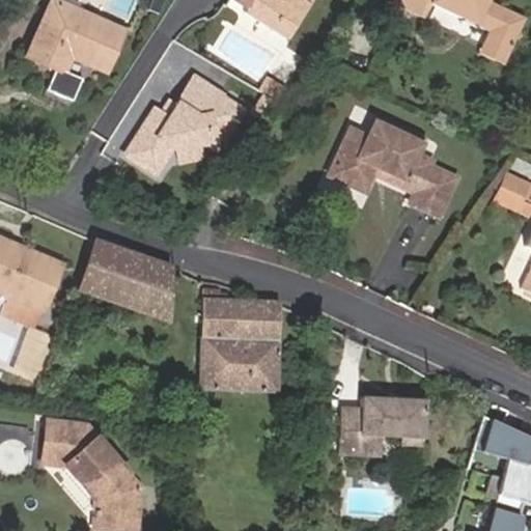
[(121,31),(50,0),(25,57),(63,74),(71,58),(104,73),(121,31)]
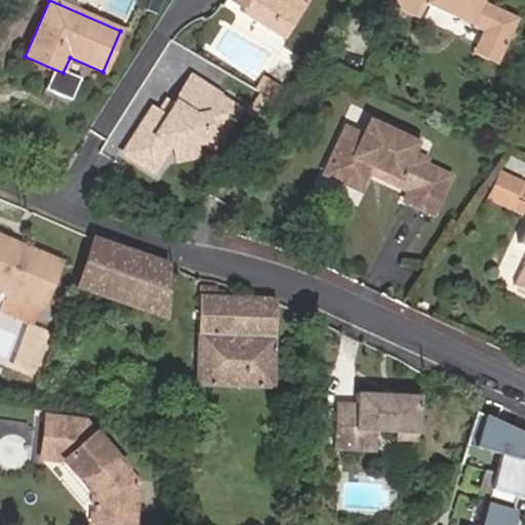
[(231,0),(232,0),(250,11),(247,16),(290,41),(314,0),(231,0)]
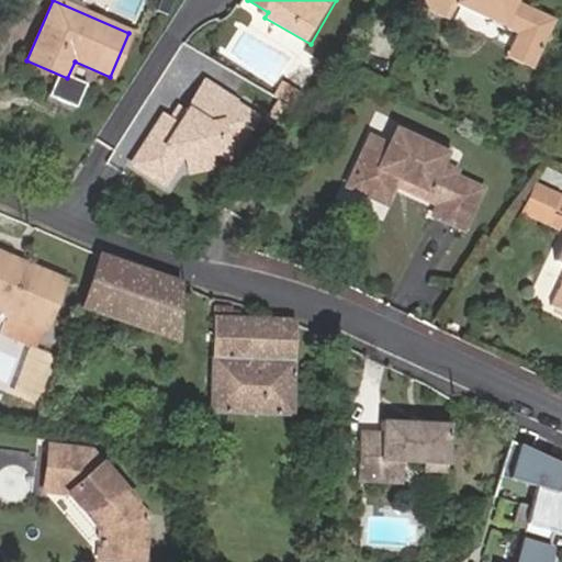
[(463,0),(463,1),(496,17),(499,12),(513,19),(510,23),(525,30),(517,44),(544,56),(561,15),(561,14),(530,0),(422,0),(422,1),(441,10),(446,0),(463,0)]
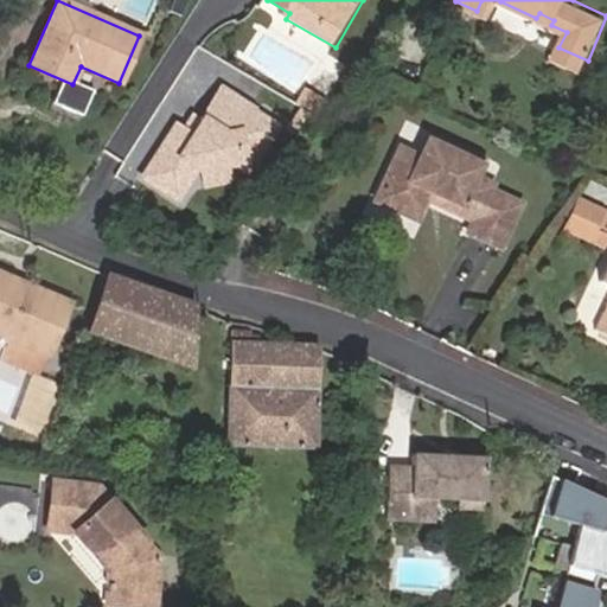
[(491,18),(500,1),(500,0),(481,0),(477,11),(491,18)]
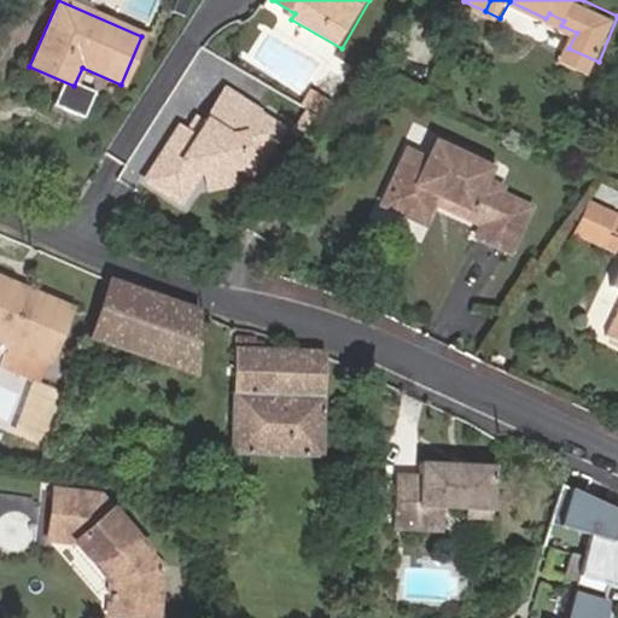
[(549,13),(546,18),(546,21),(560,28),(561,25),(564,21),(549,13)]
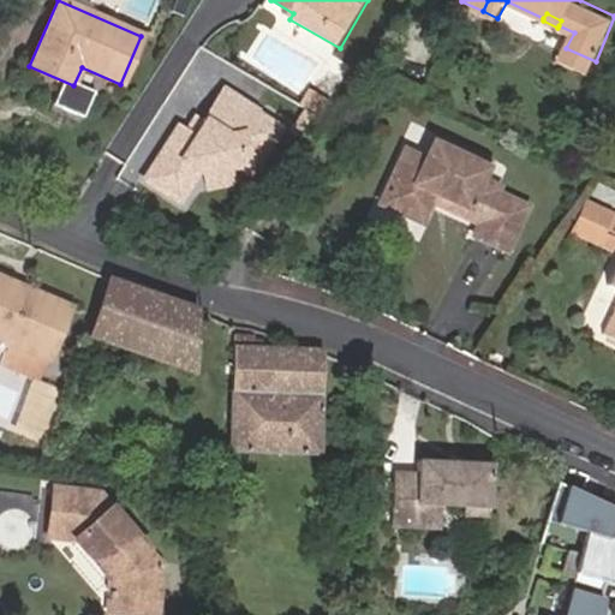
[(585,83),(596,61),(566,48),(556,71),(585,83)]
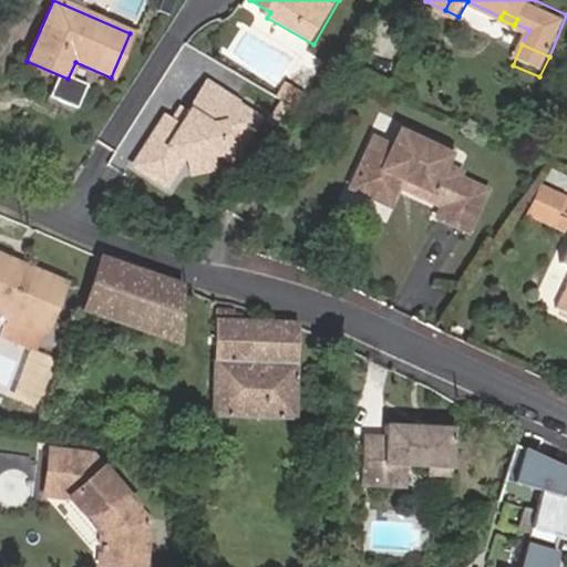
[(238,93),(207,75),(188,104),(191,106),(198,112),(188,125),(182,120),(173,114),(141,161),(173,182),(191,154),(196,155),(216,150),(217,144),(234,155),(261,113),(235,98),(238,93)]
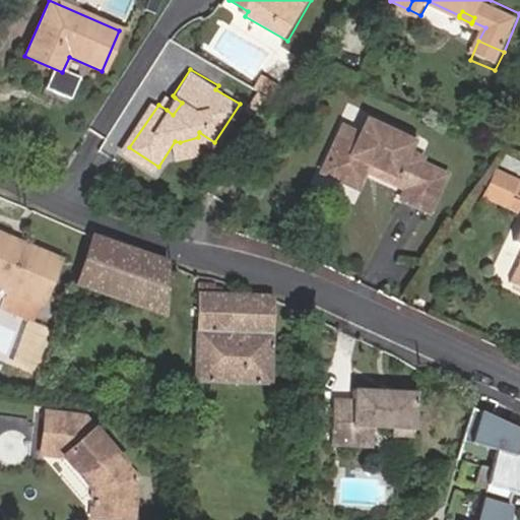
[(284,99),(262,86),(249,108),(269,119),(284,99)]
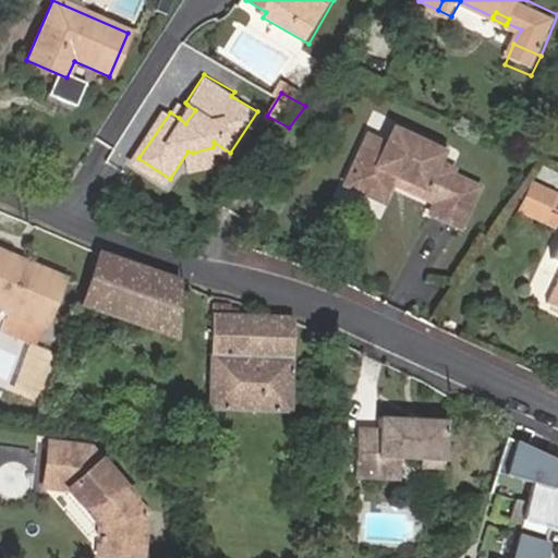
[(195,110),(187,105),(179,118),(185,123),(195,110)]
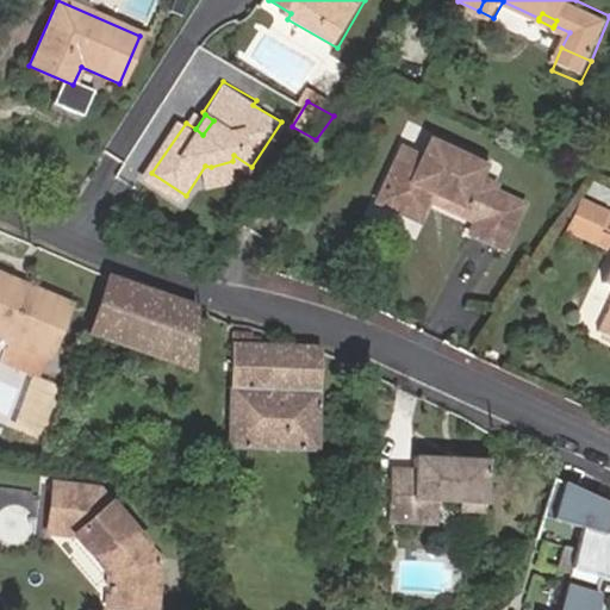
[(423,218),(434,197),(437,190),(486,211),(483,217),(477,230),(508,244),(528,204),(502,192),(504,185),(485,176),(493,161),(440,136),(429,157),(408,148),(384,200),(423,218)]
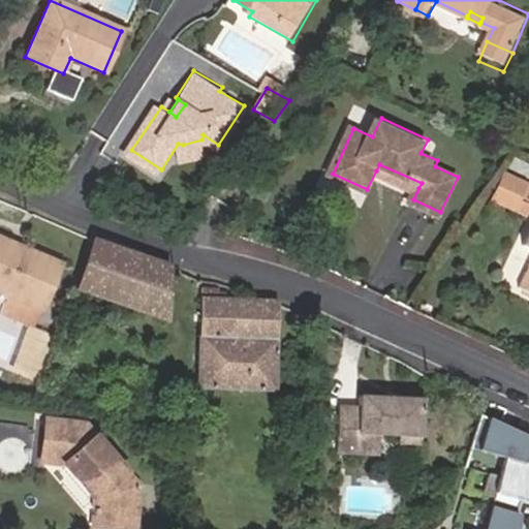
[(206,153),(201,139),(183,145),(185,158),(206,153)]
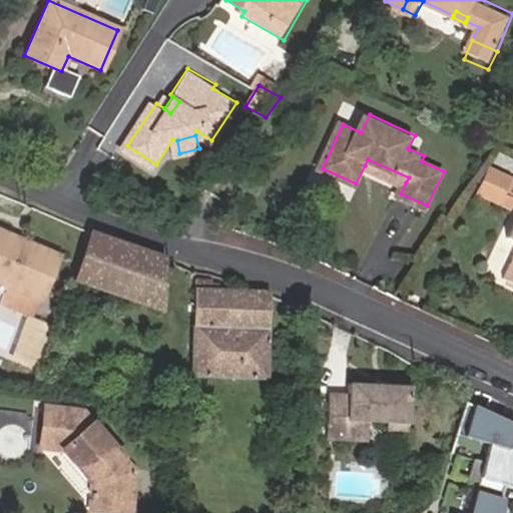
[(368,159),(365,165),(406,182),(409,177),(368,159)]
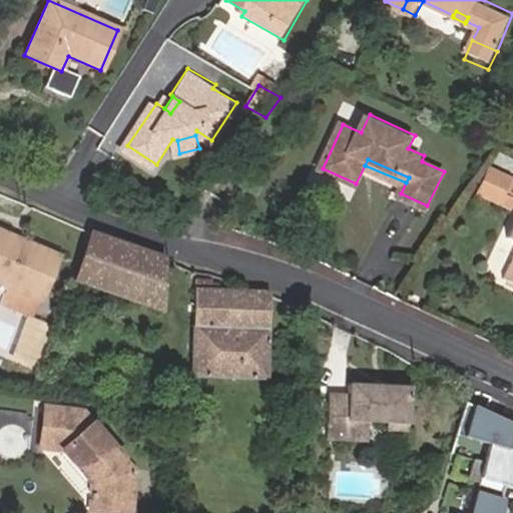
[(489,190),(512,201),(512,172),(503,168),(489,190)]
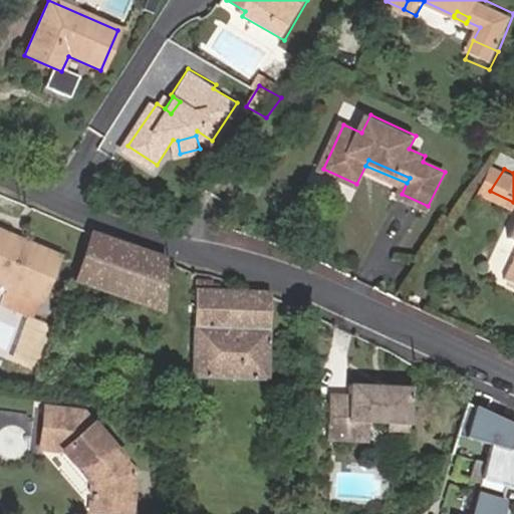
[(163,257),(90,232),(75,282),(109,295),(161,313),(163,257)]
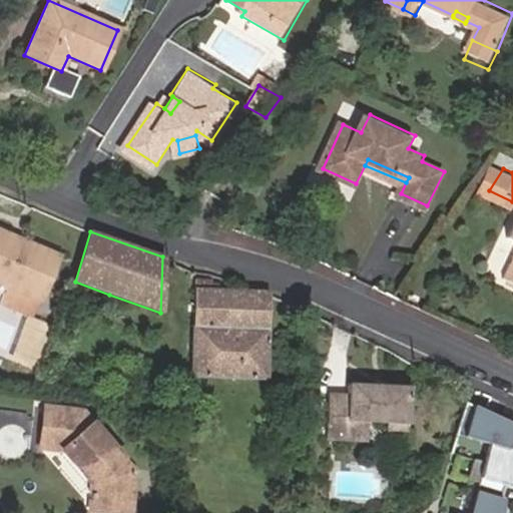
[(0,301),(4,304),(10,291),(43,304),(62,258),(0,232),(0,301)]
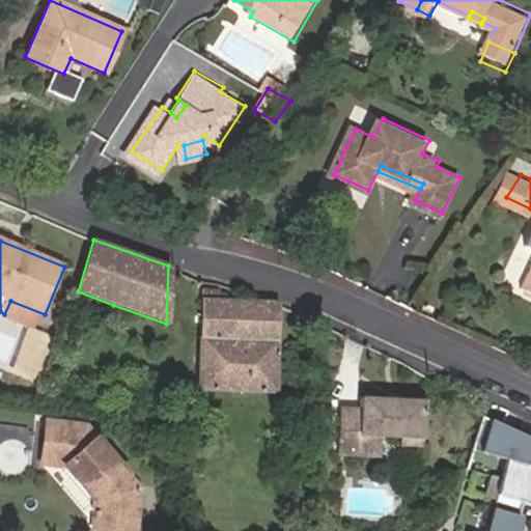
[(275,391),(277,302),(271,300),(200,299),(199,388),(275,391)]
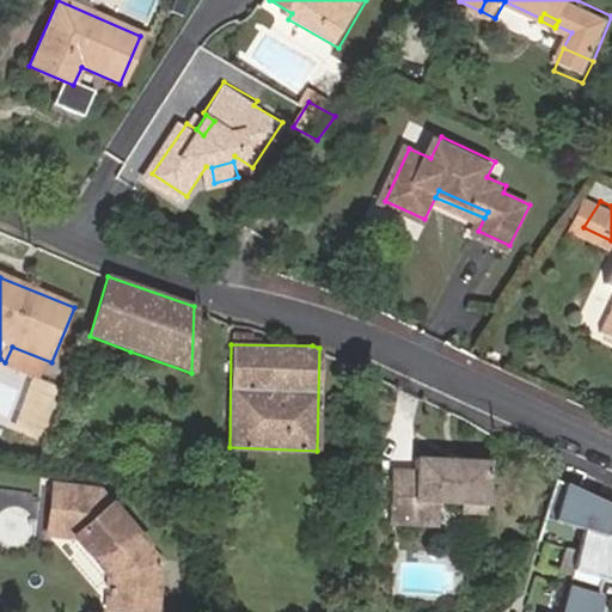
[(465,458),(450,457),(420,454),(418,467),(395,466),(390,524),(436,527),(439,502),(467,505),(466,513),(491,514),(496,460),(465,458)]
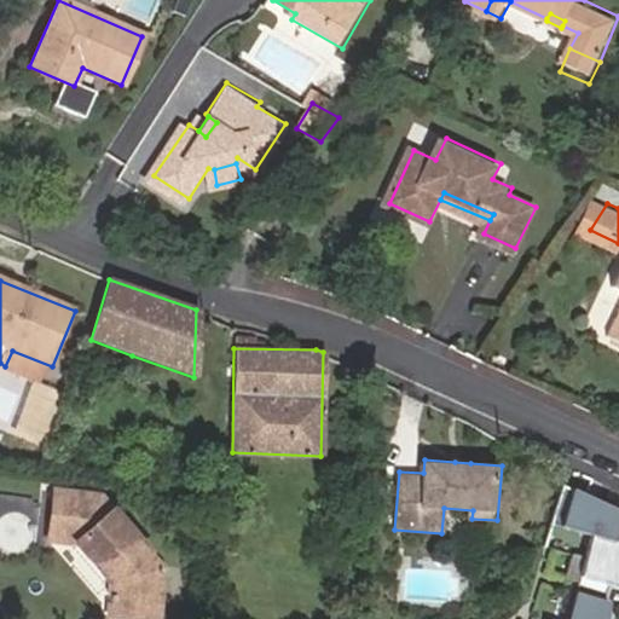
[(618,508),(561,480),(555,501),(550,520),(591,531),(578,579),(607,586),(608,582),(618,584),(618,538),(613,537),(618,513),(618,508)]
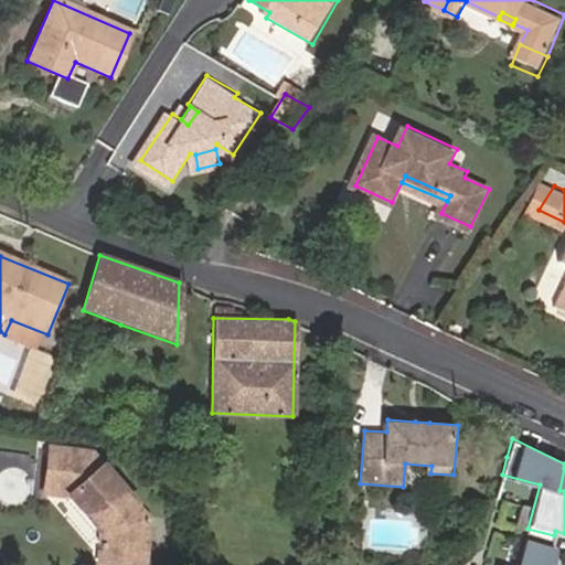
[(93,454),(51,448),(45,493),(70,496),(104,536),(107,564),(155,564),(151,521),(93,454)]
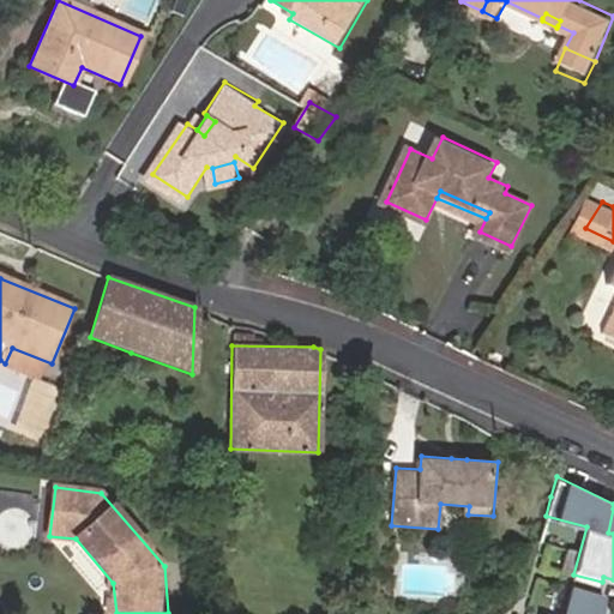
[(608,613),(611,593),(571,583),(563,613),(608,613)]
